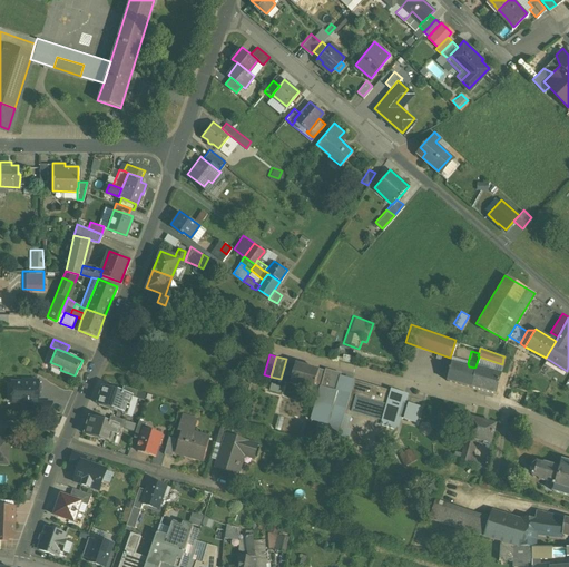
[(317,369),(295,362),(290,382),(312,389),(314,383),(319,369),(317,369)]
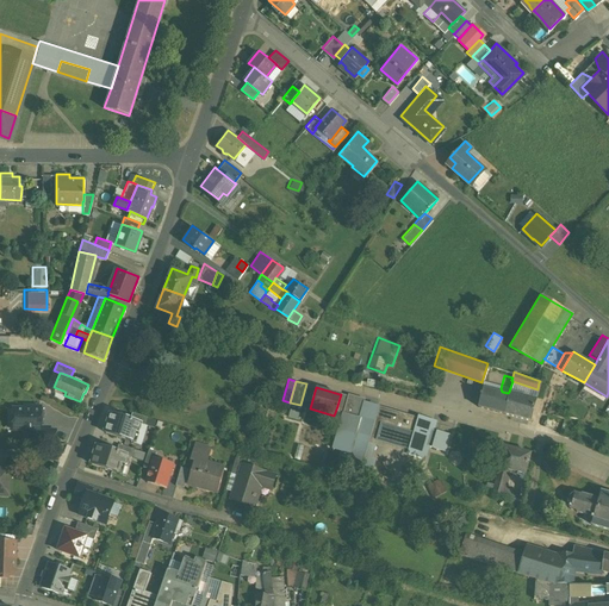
[(502,392),(483,387),(478,405),(530,418),(535,399),(509,392),(508,393),(502,392)]
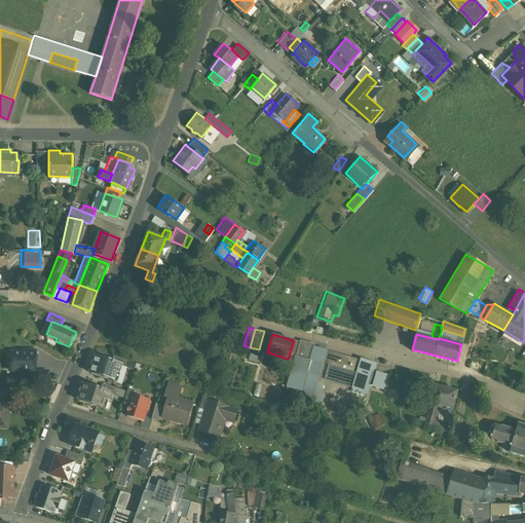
[(313,344),(294,338),(293,340),(294,340),(290,353),(295,356),(308,360),(312,345),(313,344)]
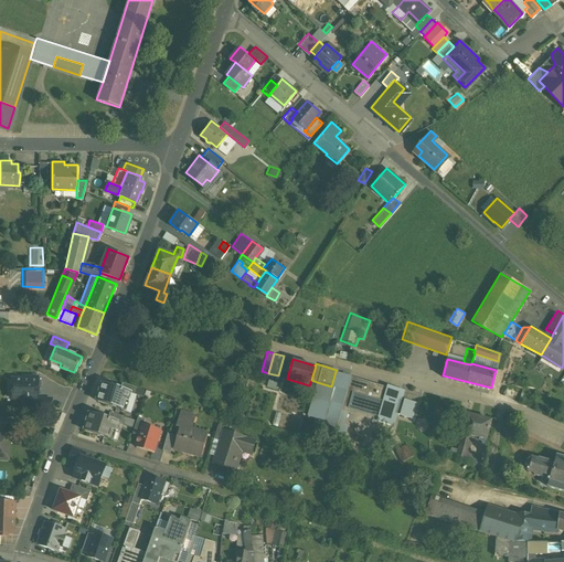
[(404,399),(400,398),(402,389),(387,384),(386,385),(349,374),(336,371),(331,386),(317,382),(314,394),(308,414),(315,416),(312,424),(332,431),(331,433),(342,435),(346,424),(340,422),(343,410),(348,411),(349,406),(379,416),(378,420),(392,423),(395,412),(400,413),(411,416),(414,401),(404,399)]
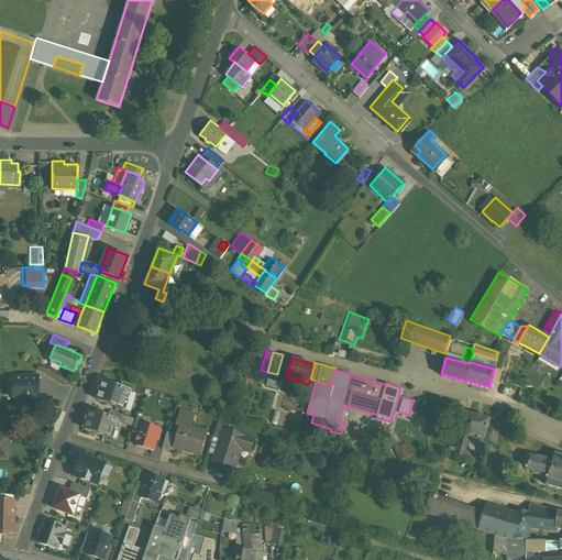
[(21,375),(12,375),(12,395),(21,395),(21,396),(26,396),(31,396),(34,396),(35,395),(35,383),(37,383),(37,376),(35,376),(35,374),(21,374),(21,375)]
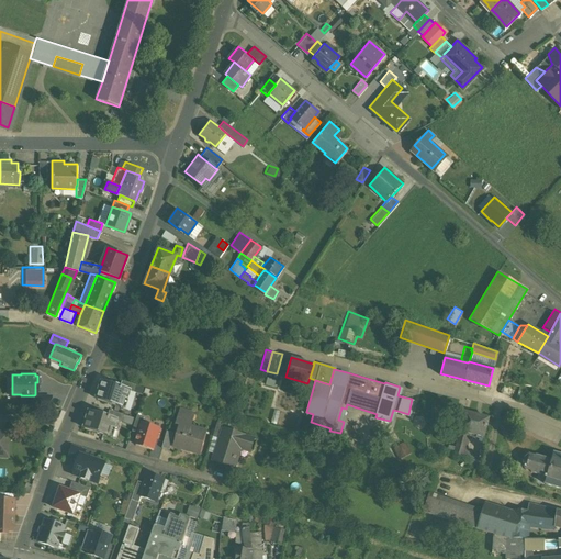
[(119,386),(100,379),(98,388),(99,390),(97,398),(122,405),(125,398),(127,398),(130,389),(119,386)]
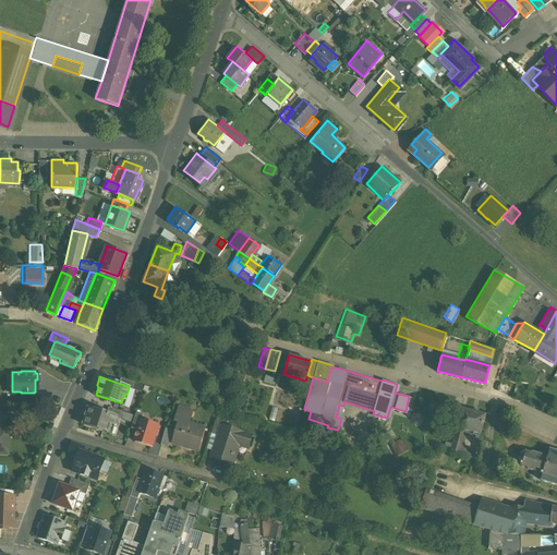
[(134,381),(120,376),(118,383),(129,386),(132,387),(134,381)]
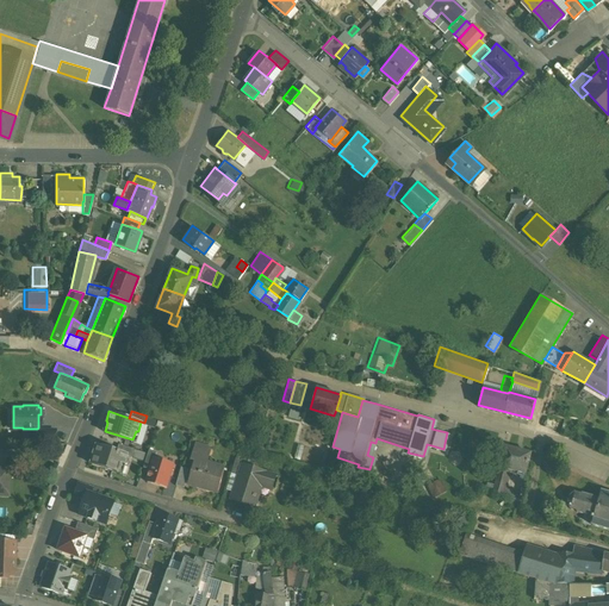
[(54,428),(38,428),(37,429),(33,429),(33,442),(54,442),(54,428)]
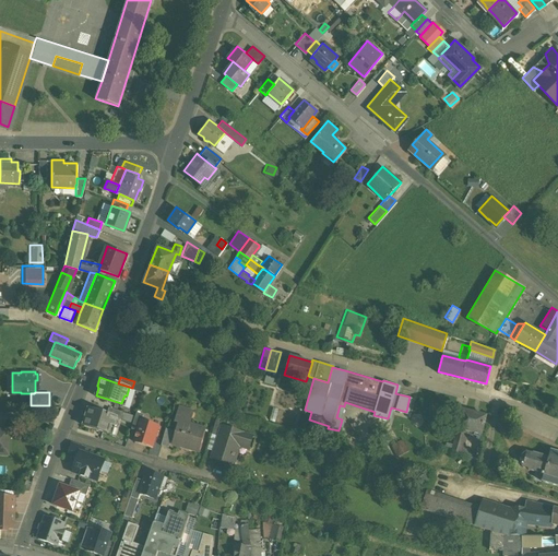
[(189,409),(178,405),(174,421),(177,422),(178,420),(185,422),(186,418),(189,409)]
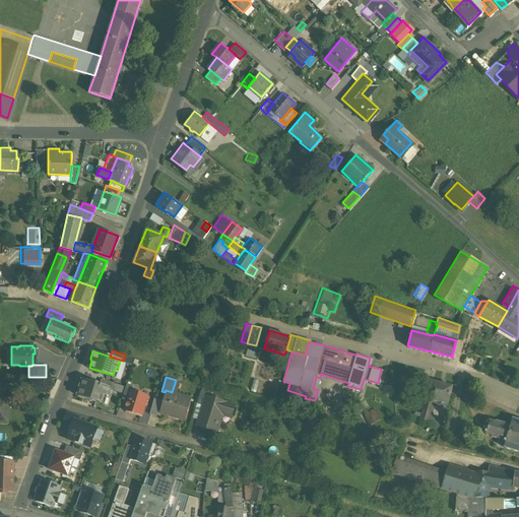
[(99,383),(81,378),(78,385),(80,387),(77,394),(102,402),(104,394),(106,395),(109,387),(109,386),(99,383)]
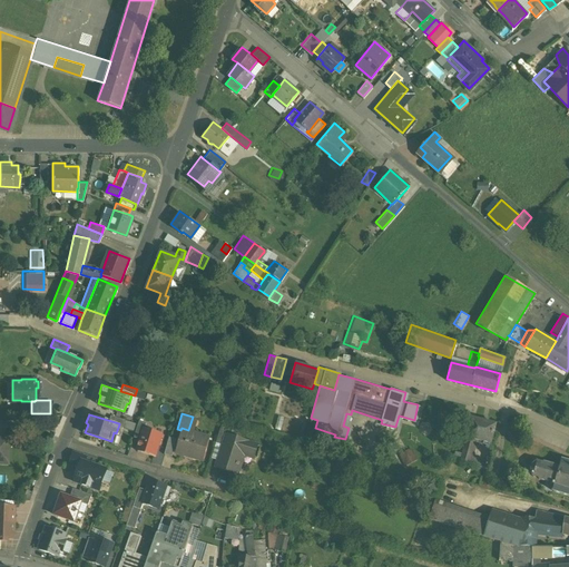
[(124,418),(110,414),(108,420),(119,423),(119,424),(121,426),(124,418)]
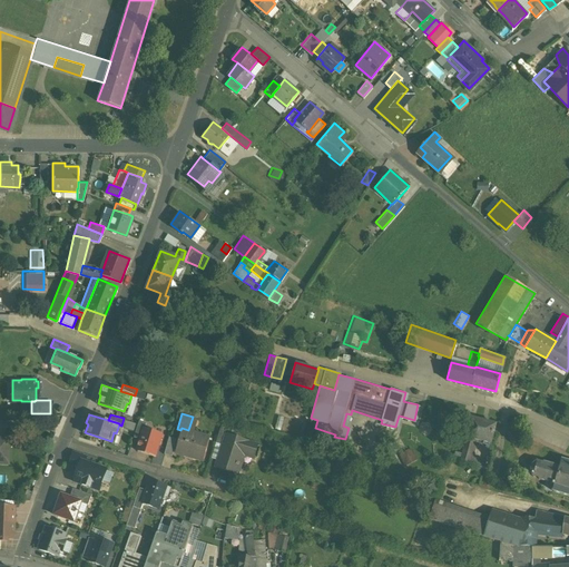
[(494,422),(470,417),(466,436),(474,438),(490,441),(494,422)]
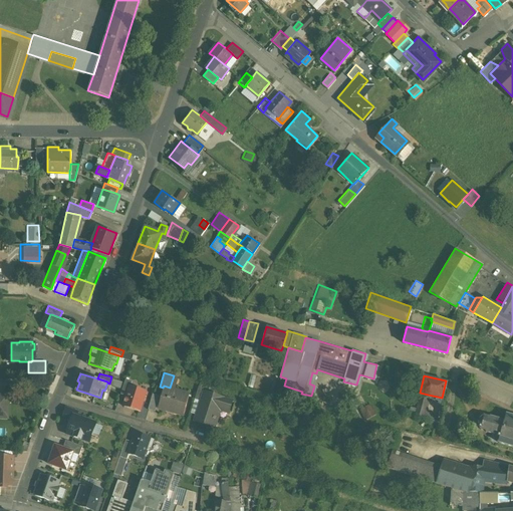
[(124,377),(119,393),(125,395),(129,385),(130,386),(131,379),(124,377)]
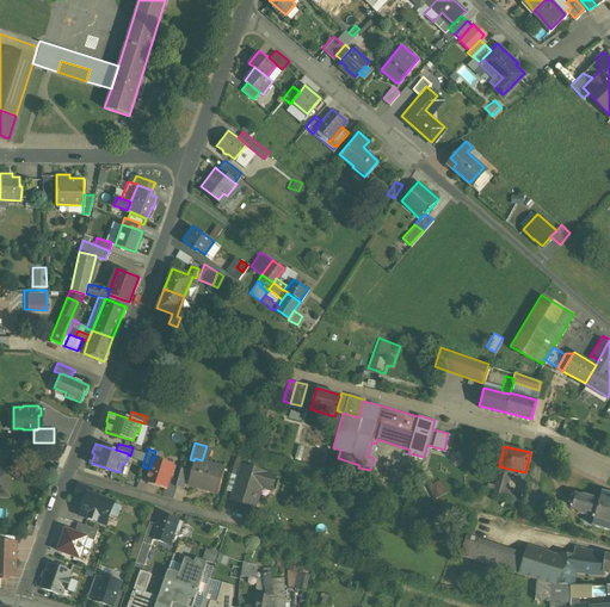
[(154,458),(153,457),(149,469),(146,481),(165,487),(172,464),(154,458)]
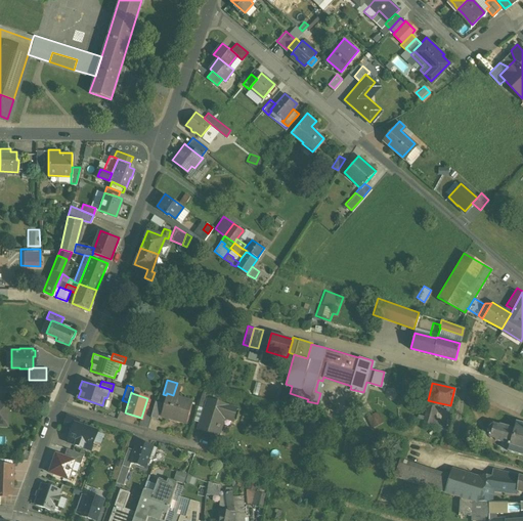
[(202,392),(198,406),(204,408),(207,398),(208,398),(209,395),(202,392)]
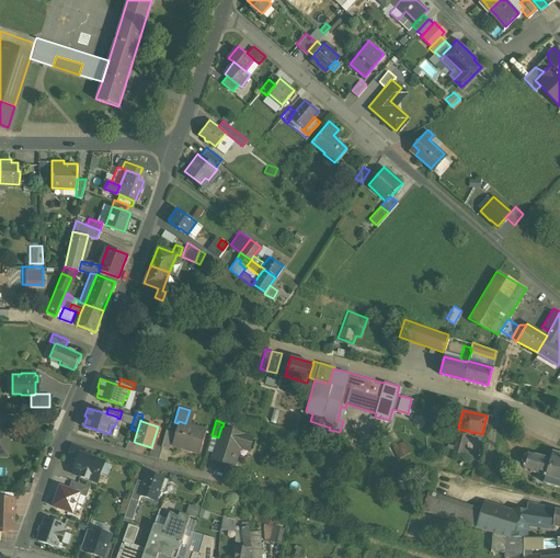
[(185,423),(179,421),(178,423),(171,444),(198,453),(205,430),(185,423)]
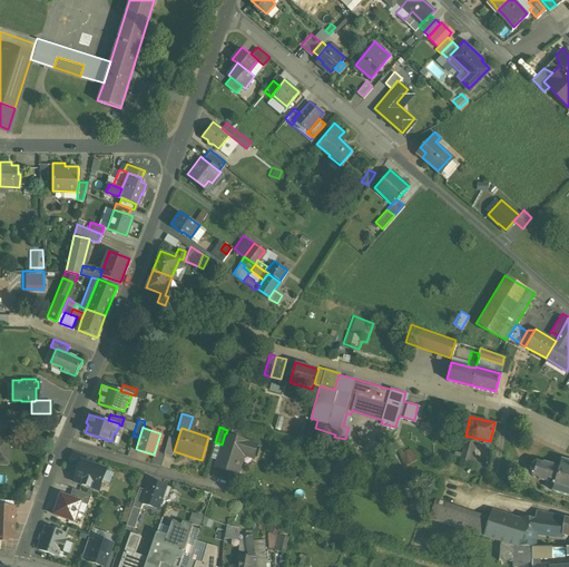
[(226,433),(225,433),(222,445),(215,466),(235,472),(242,452),(253,457),(256,443),(226,433)]
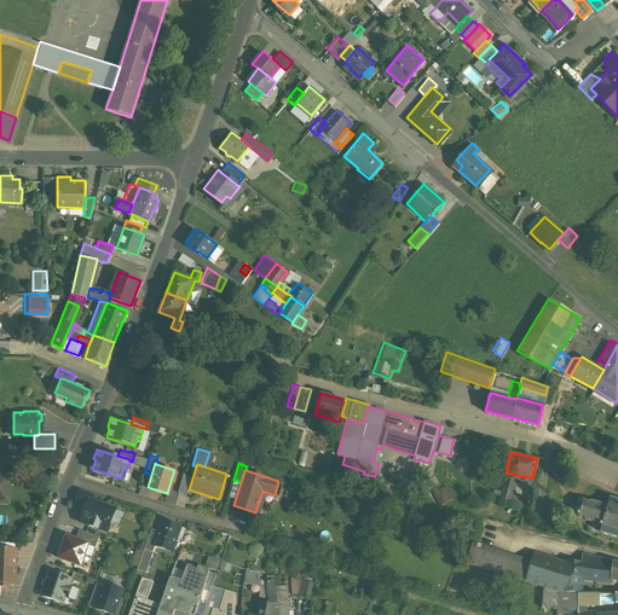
[(191,475),(183,473),(178,491),(185,493),(191,475)]
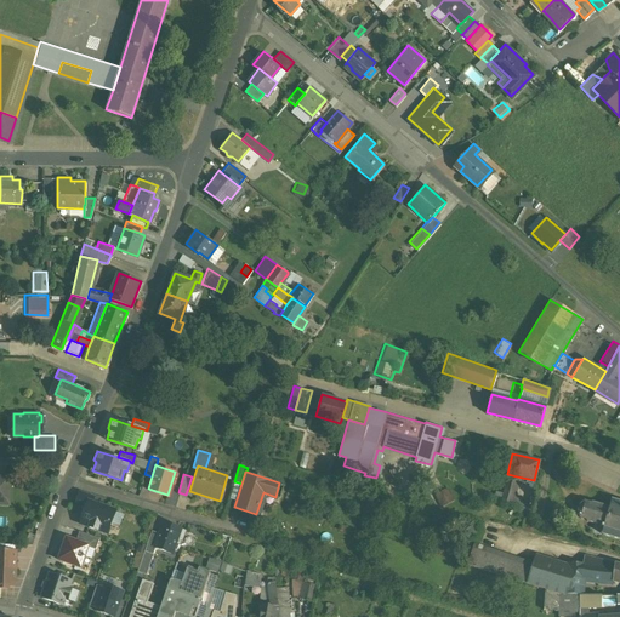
[(517,476),(507,474),(502,491),(502,495),(512,497),(517,476)]
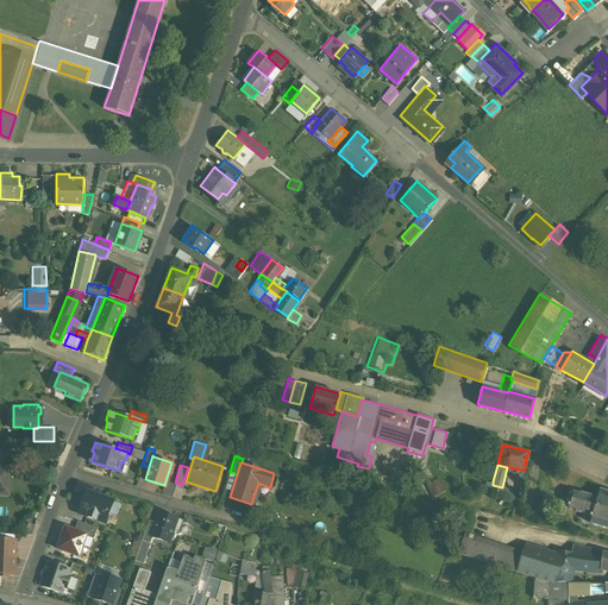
[(433,493),(444,487),(438,476),(426,481),(433,493)]
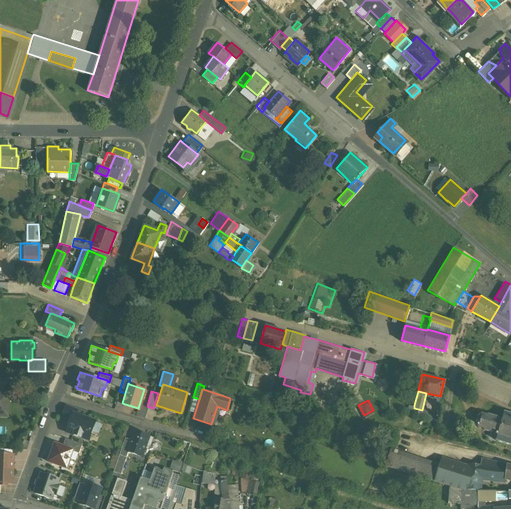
[(76,408),(65,404),(61,415),(70,418),(72,412),(75,413),(76,408)]
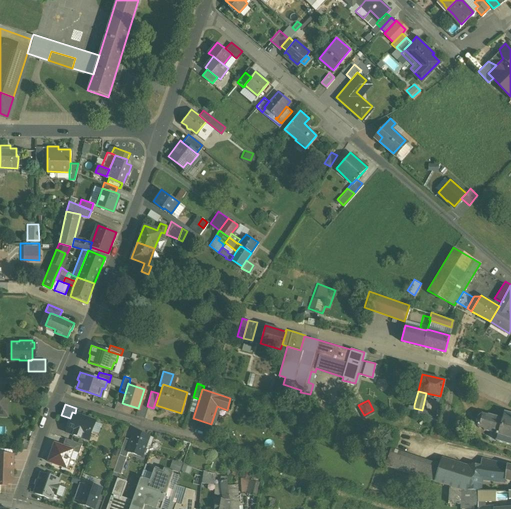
[(414,405),(408,404),(406,410),(413,412),(414,408),(414,405)]
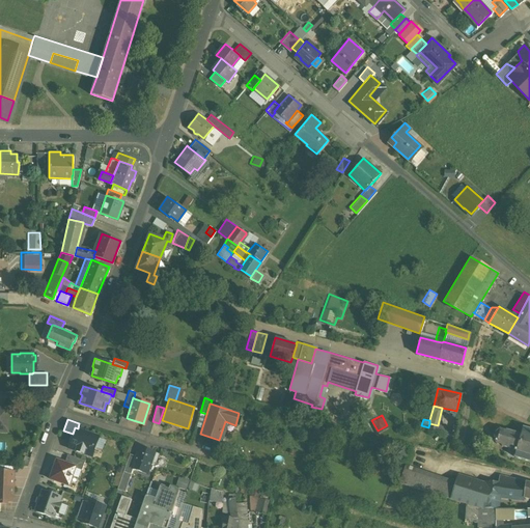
[(438,425),(429,423),(428,427),(428,428),(451,434),(452,428),(438,425)]
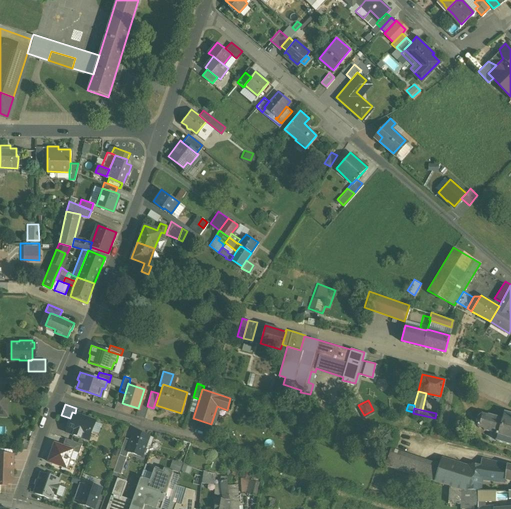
[(510,413),(503,411),(502,418),(487,413),(487,414),(481,413),(479,414),(477,417),(476,420),(476,423),(478,425),(483,427),(483,428),(496,432),(495,433),(497,434),(495,439),(510,443),(510,413)]
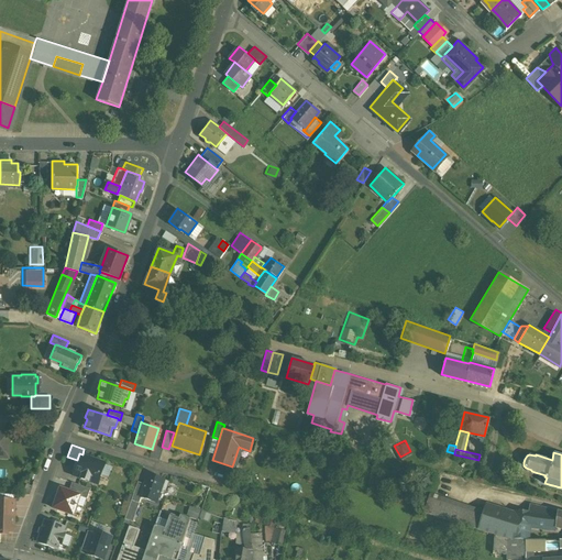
[(83,454),(79,453),(77,460),(72,473),(97,482),(105,462),(83,454)]
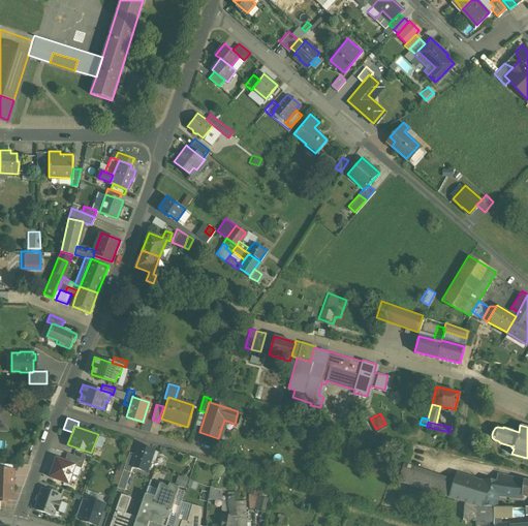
[(409,426),(406,434),(412,436),(415,427),(409,426)]
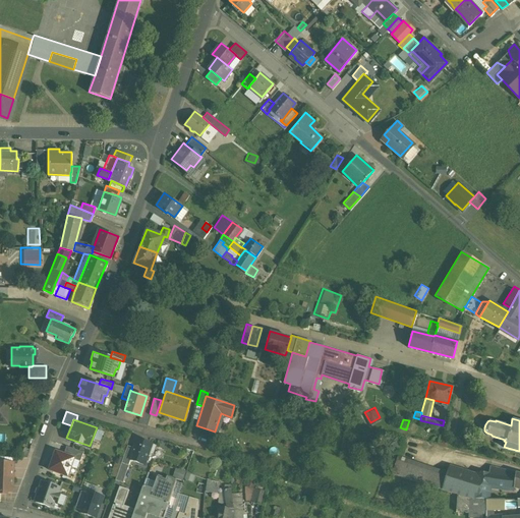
[(133,447),(129,458),(143,463),(147,455),(153,452),(155,445),(136,438),(133,447)]
